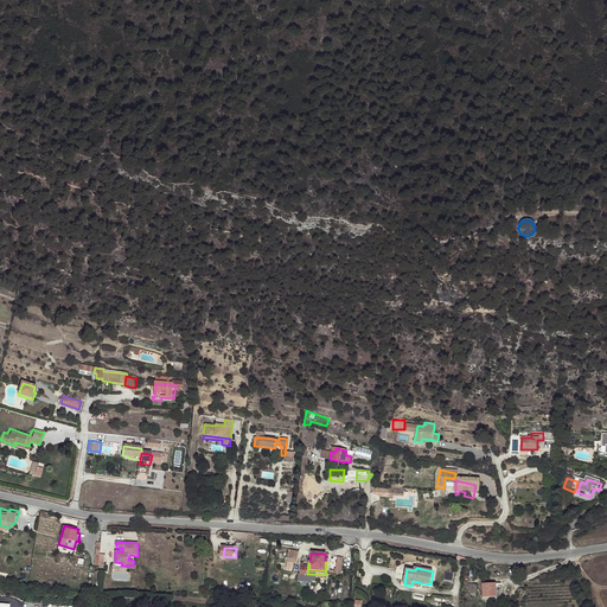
[(496,598),(496,583),(483,583),(481,596),(496,598)]
